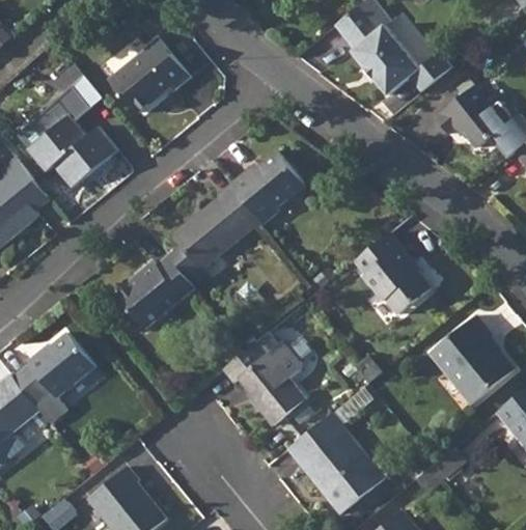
[(362,0),(334,23),(355,48),(352,50),(387,93),(410,76),(420,67),(419,67),(384,25),(390,20),(374,0),(362,0)]
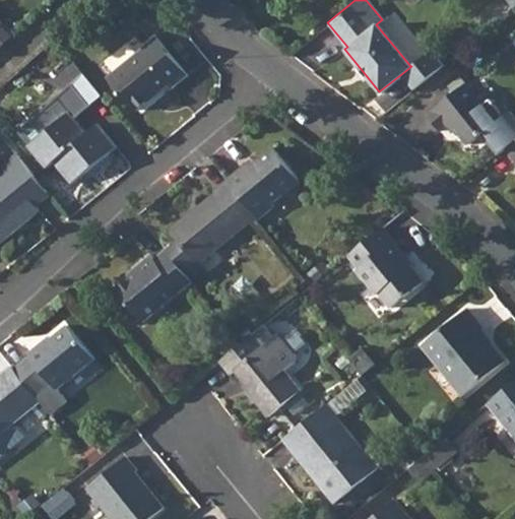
[(514,0),(502,0),(509,8),(510,7),(514,3),(514,0)]
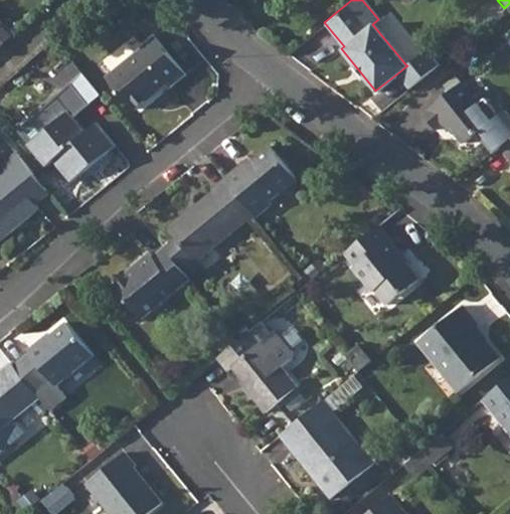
[(156,36),(105,75),(118,94),(122,91),(135,108),(166,82),(170,88),(186,74),(156,36)]
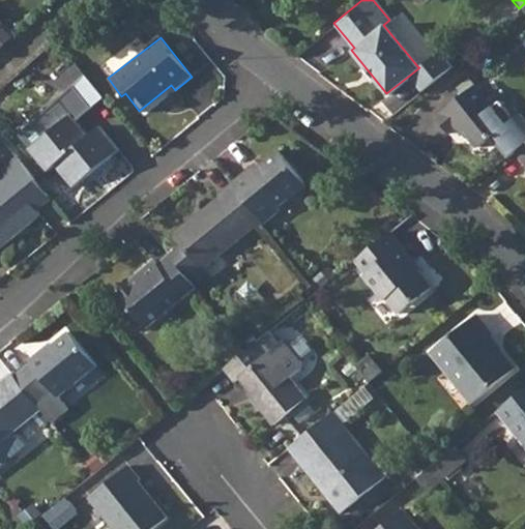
[(418,67),(419,67),(409,76),(419,89),(450,64),(439,51),(418,67)]
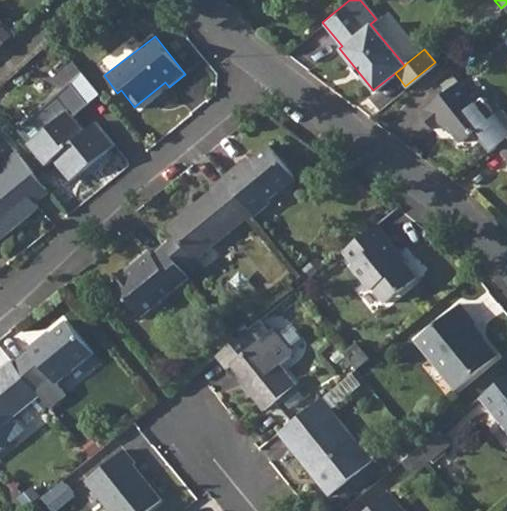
[(65,90),(73,83),(90,105),(100,97),(83,75),(74,65),(56,80),(65,90)]
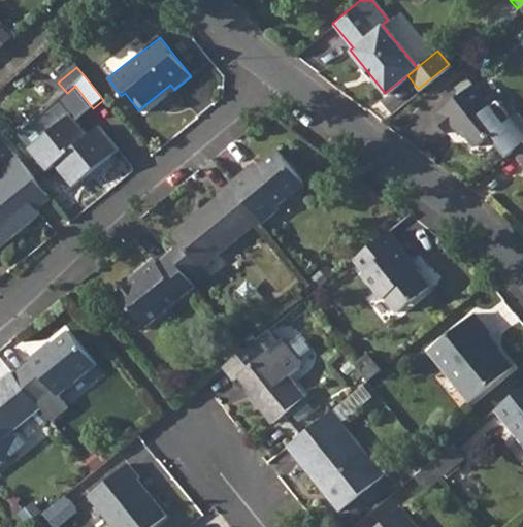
[(431,99),(439,108),(460,92),(452,83),(431,99)]
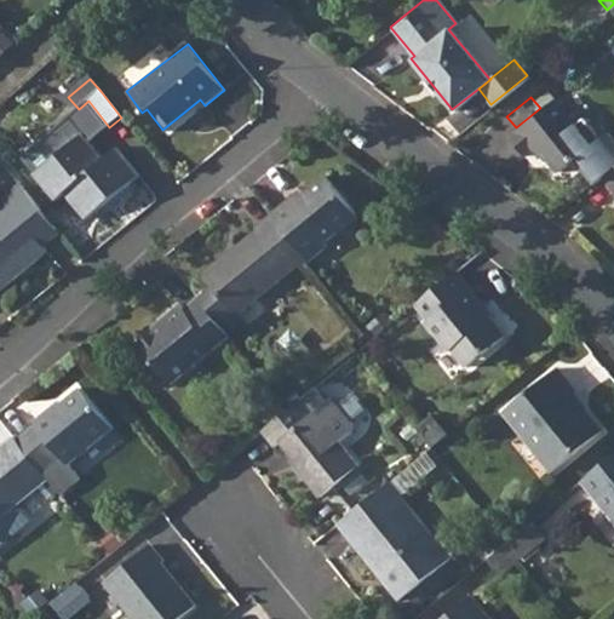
[(516,127),(504,138),(520,158),(529,149),(538,159),(543,155),(557,172),(571,160),(591,184),(600,178),(613,165),(613,142),(604,131),(597,138),(580,118),(572,124),(551,99),(540,108),(516,127)]
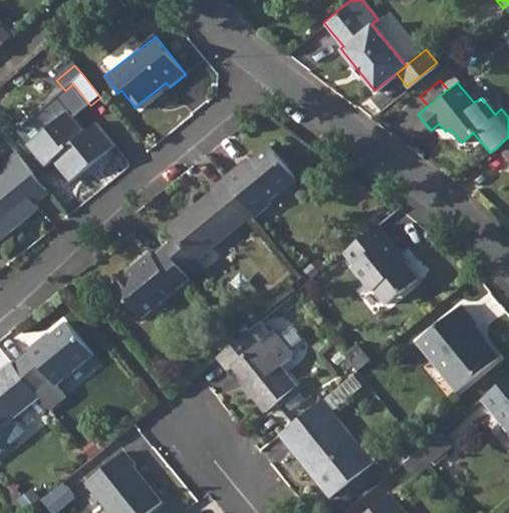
[(90,105),(73,83),(65,90),(29,118),(40,133),(27,144),(44,164),(51,159),(68,180),(114,144),(97,123),(85,133),(73,118),(90,105)]
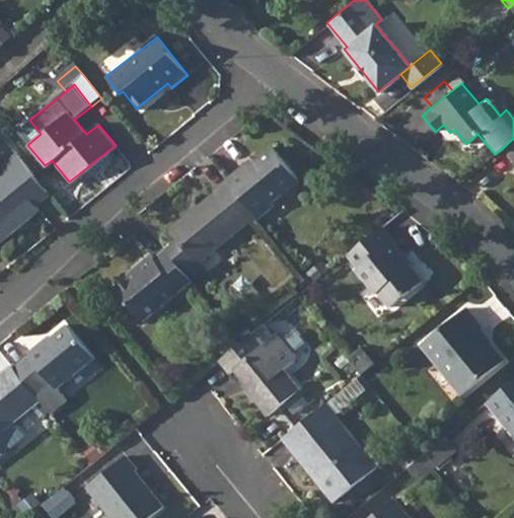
[(513,138),(502,149),(513,163),(513,138)]
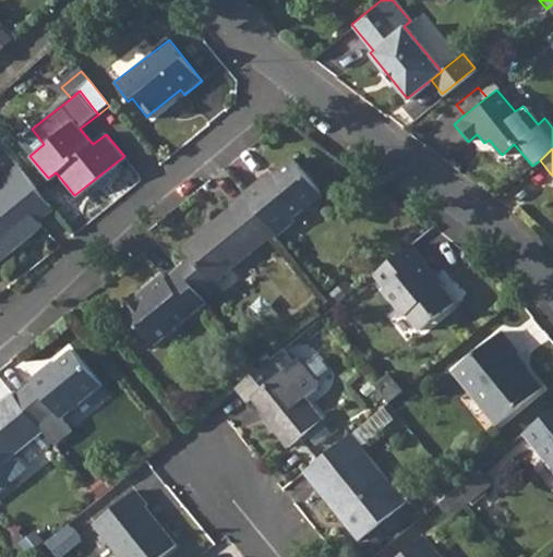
[(259,180),(242,192),(274,231),(276,234),(292,221),(290,218),(320,193),(291,158),(261,183),(259,180)]
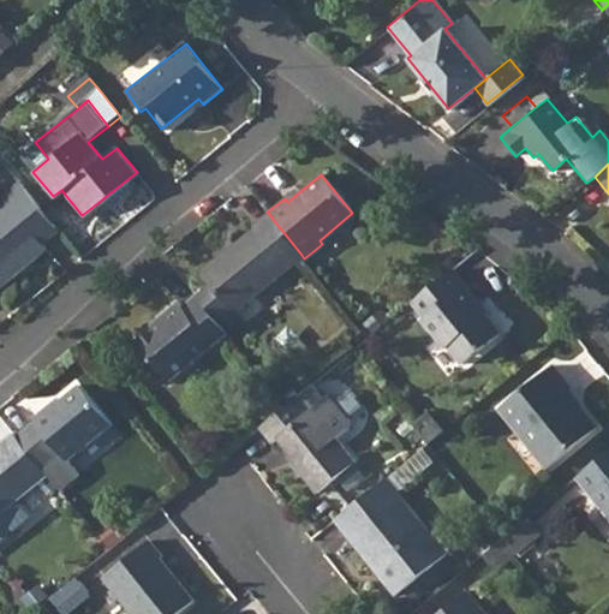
[(55,228),(16,182),(0,195),(6,201),(0,206),(0,272),(11,264),(15,270),(43,248),(37,242),(55,228)]
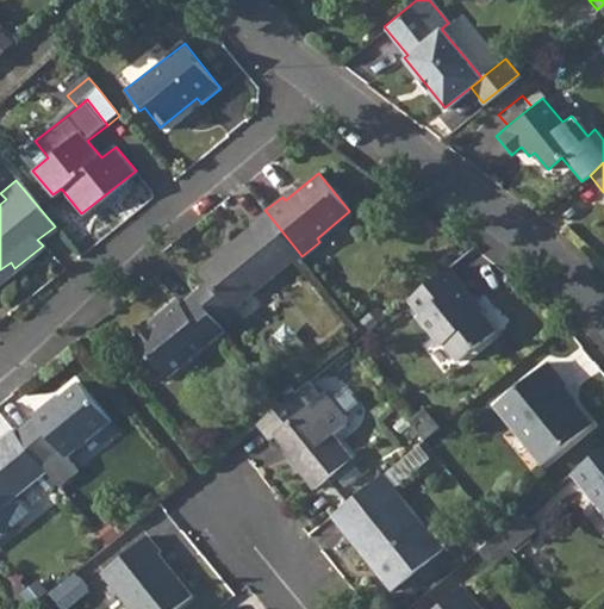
[(209,281),(194,293),(216,321),(230,309),(299,253),(265,210),(248,224),(250,228),(226,247),(228,250),(201,272),(209,281)]
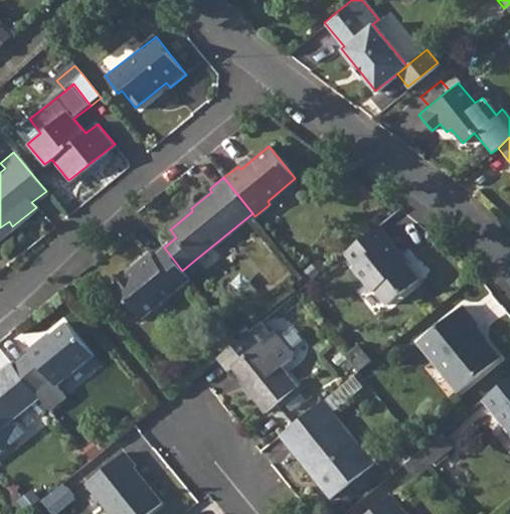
[(378,225),(345,251),(356,265),(353,267),(373,292),(376,290),(387,304),(418,278),(405,263),(402,265),(395,254),(398,251),(378,225)]
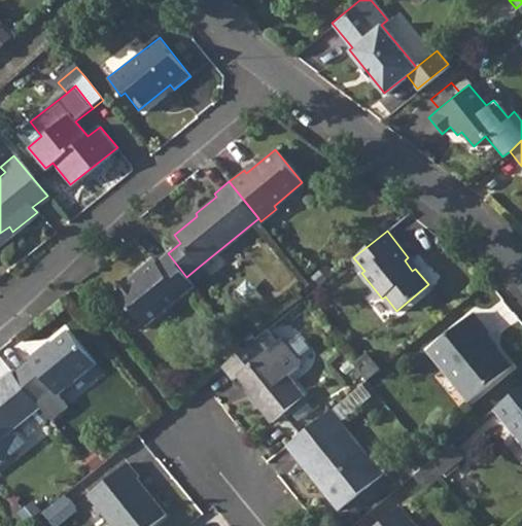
[(168,253),(155,264),(151,259),(136,272),(137,274),(115,292),(143,327),(194,286),(186,277),(168,253)]
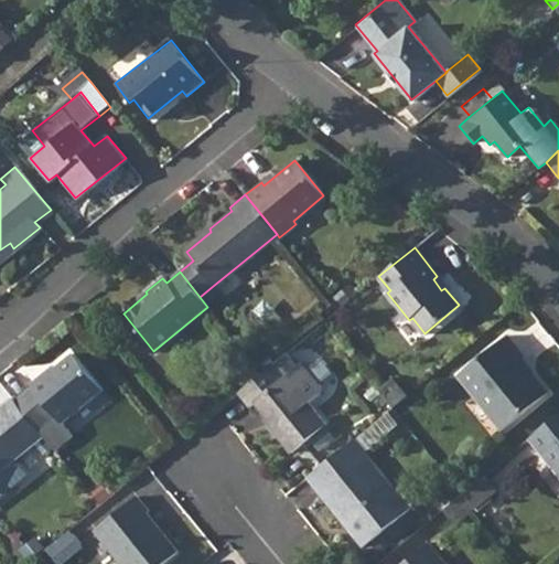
[(213,286),(200,297),(207,307),(221,296),(213,286)]
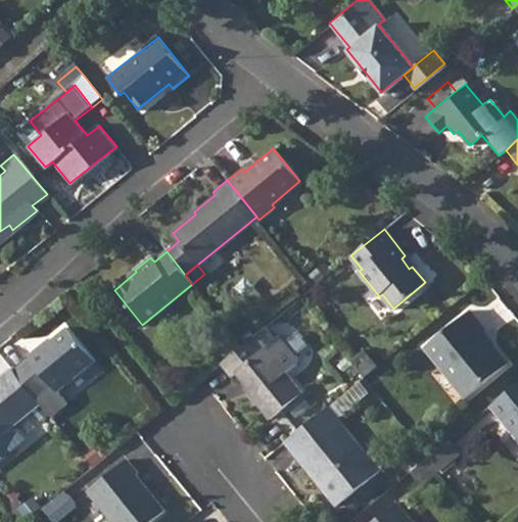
[(468,311),(424,346),(464,395),(505,363),(480,332),(483,330),(468,311)]
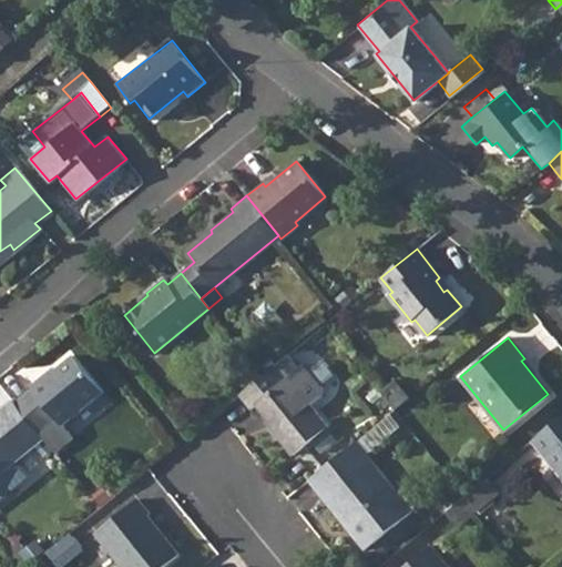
[(263,374),(236,394),(248,409),(254,405),(268,423),(265,426),(289,456),(325,428),(308,407),(320,398),(322,387),(306,370),(298,368),(286,355),(263,374)]
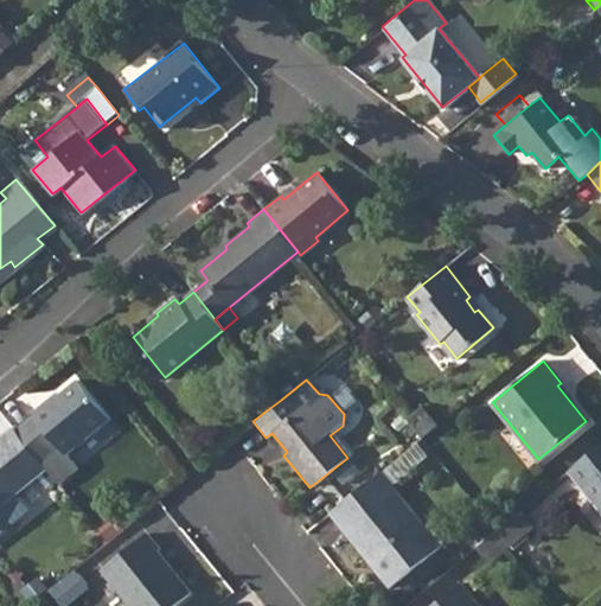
[(33,418),(14,432),(46,470),(57,484),(76,469),(66,455),(109,420),(77,381),(49,404),(46,401),(31,414),(33,418)]
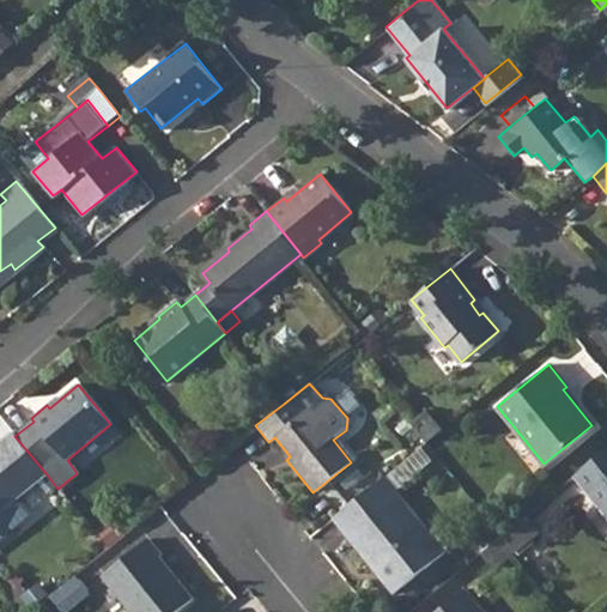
[(14,436),(12,434),(0,442),(0,513),(47,474),(14,436)]
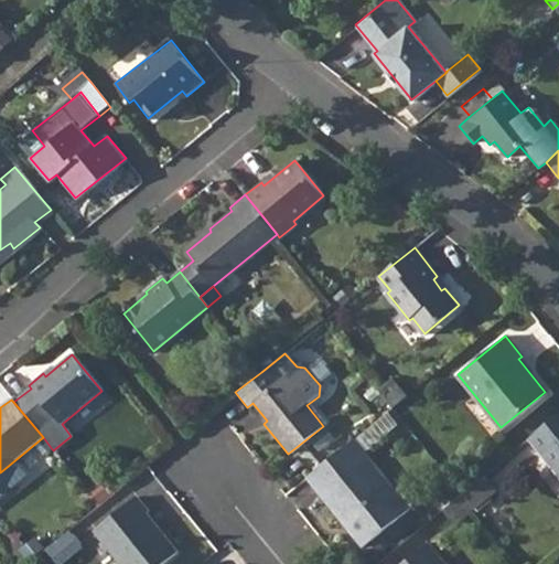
[(558,413),(527,439),(558,479),(558,413)]
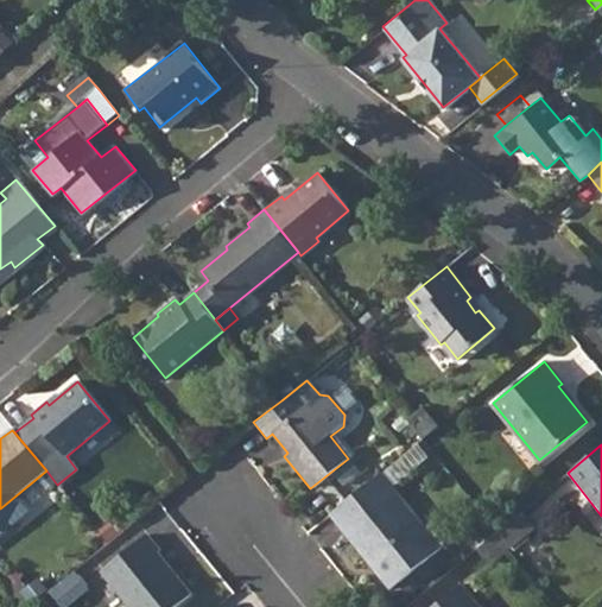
[(378,474),(328,514),(387,587),(437,545),(378,474)]
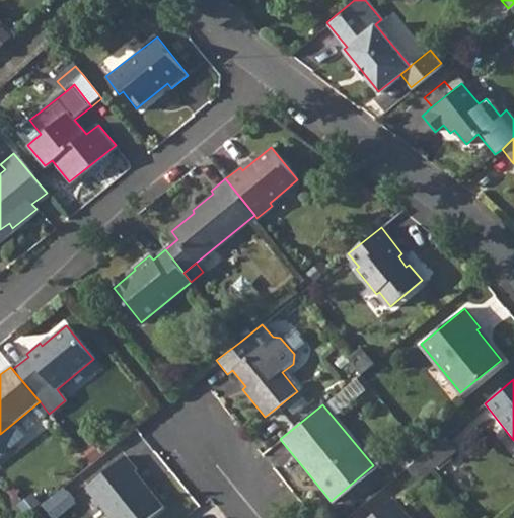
[(123,455),(83,486),(108,517),(142,517),(159,505),(146,488),(144,489),(139,483),(140,481),(131,468),(132,466),(123,455)]
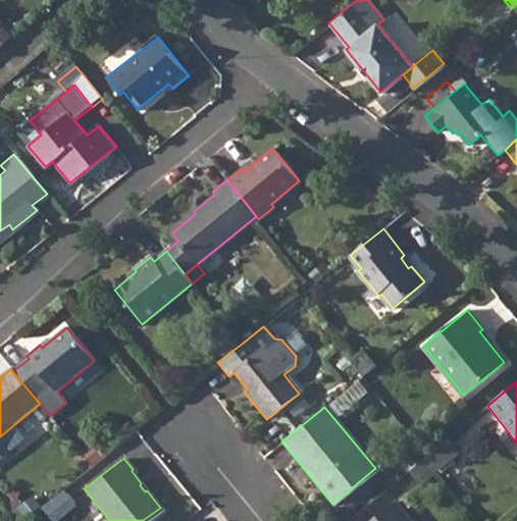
[(425,458),(406,472),(416,484),(435,470),(425,458)]
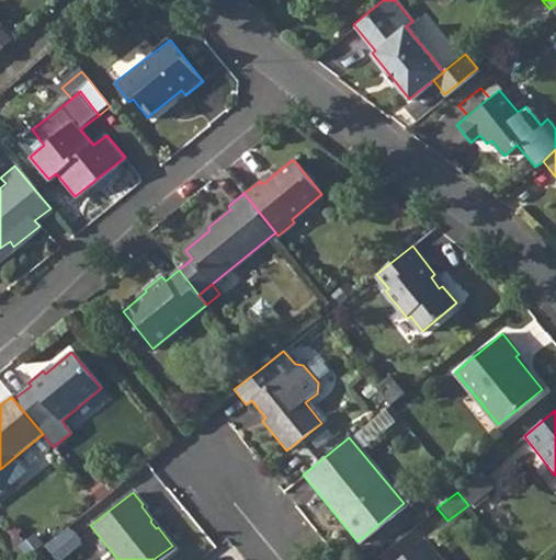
[(441,559),(423,537),(395,559),(441,559)]
